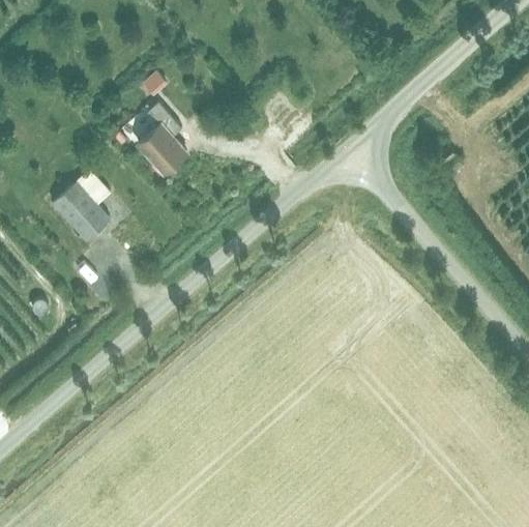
[(137,144),(163,174),(186,153),(172,137),(181,128),(157,103),(148,111),(159,124),(137,144)]
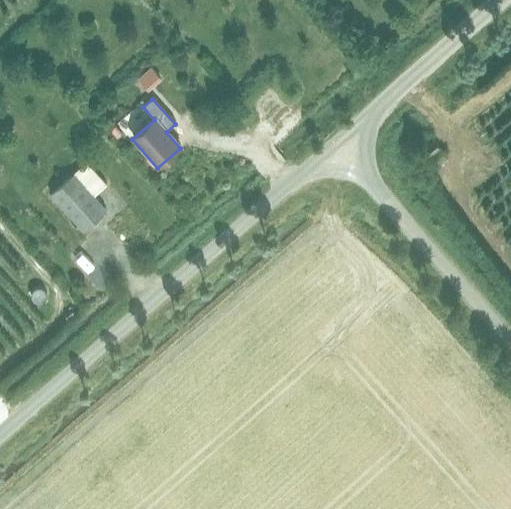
[(112,119),(120,112),(112,102),(103,109),(112,119)]
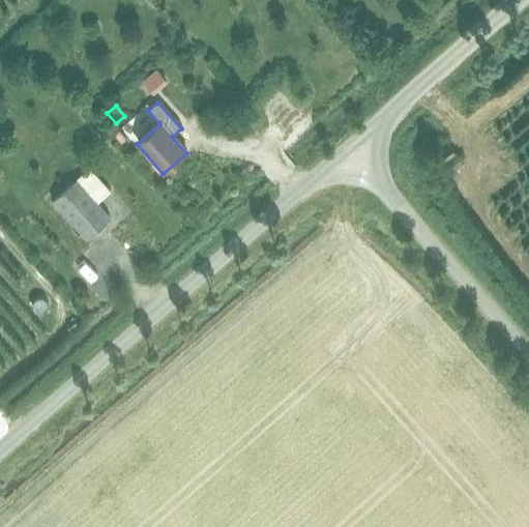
[(258,132),(264,126),(254,115),(247,120),(258,132)]
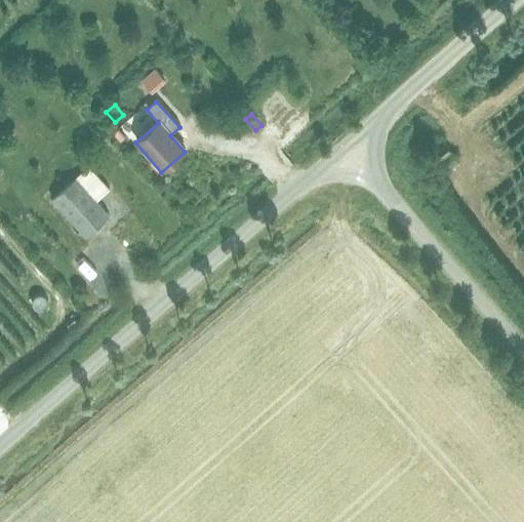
[(118,131),(112,136),(119,145),(124,139),(118,131)]
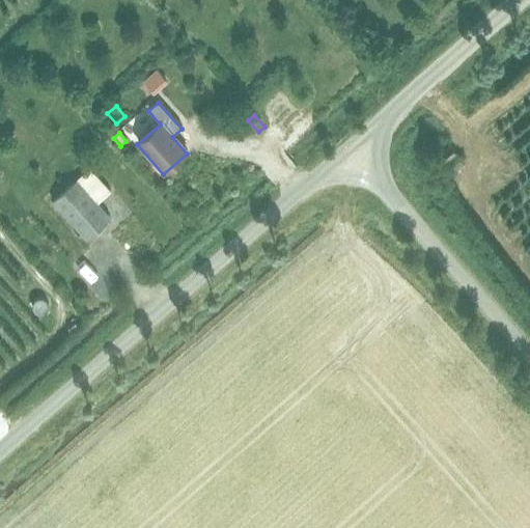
[(459,161),(445,171),(449,177),(464,167),(459,161)]
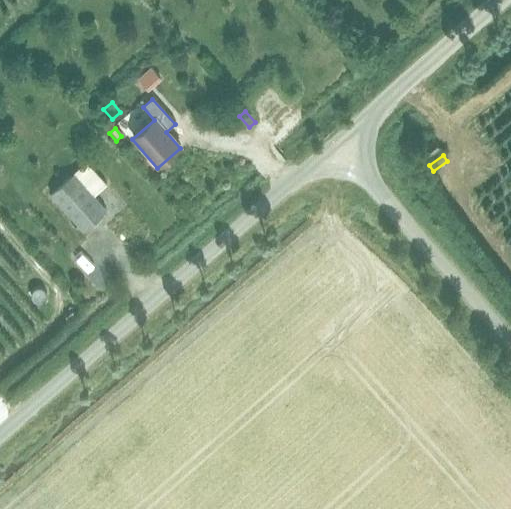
[(73,175),(70,177),(64,170),(46,185),(53,193),(50,196),(82,233),(106,212),(73,175)]
